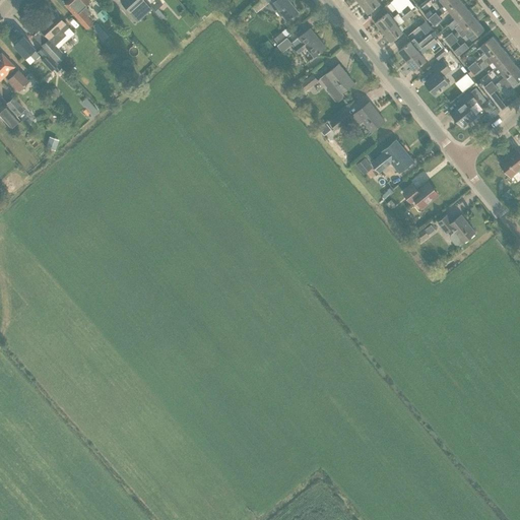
[(85,27),(92,22),(86,16),(91,12),(84,5),(88,1),(87,0),(69,0),(70,1),(71,0),(78,7),(72,13),(85,27)]
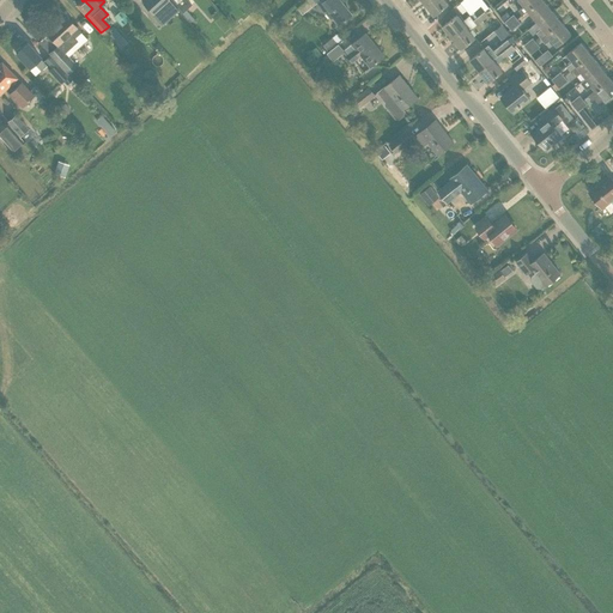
[(167,1),(165,0),(146,0),(143,4),(152,14),(167,1)]
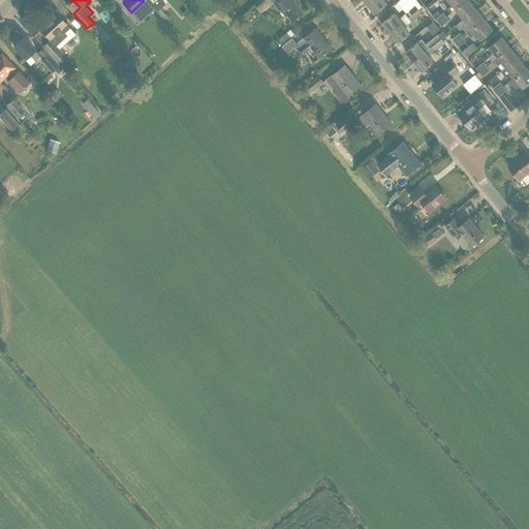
[(162,0),(147,0),(150,3),(157,10),(165,3),(162,0)]
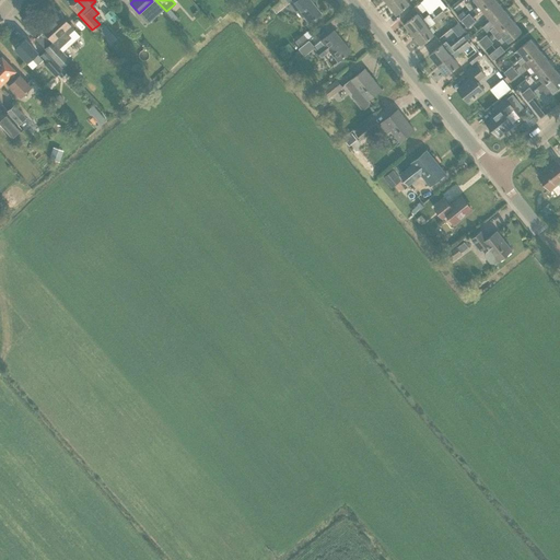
[(289,2),(289,1),(288,0),(279,0),(271,7),(276,13),(289,2)]
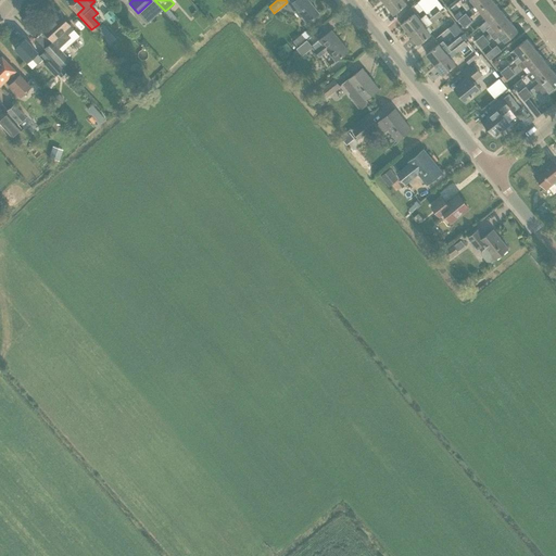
[(288,0),(287,1),(287,2),(299,16),(301,15),(306,23),(318,13),(307,0),(288,0)]
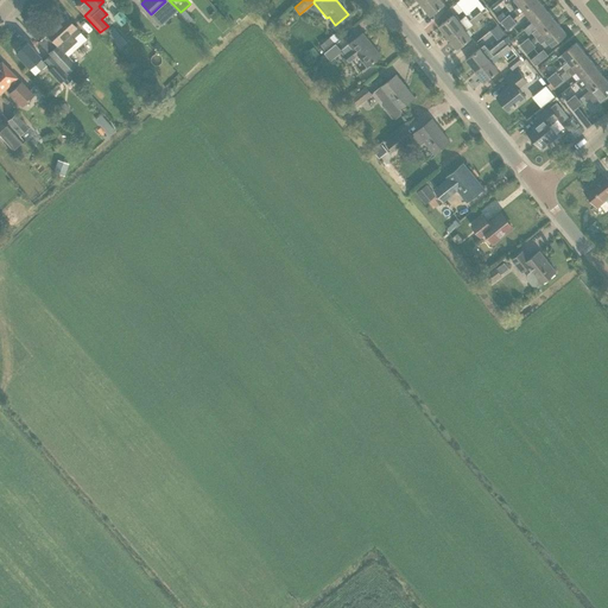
[(425,0),(422,4),(430,14),(444,4),(441,0),(425,0)]
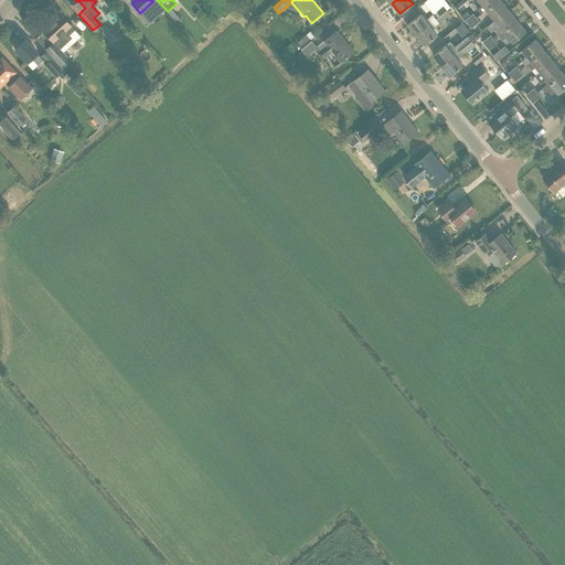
[(481,13),(487,9),(497,0),(478,0),(483,6),(478,9),(481,13)]
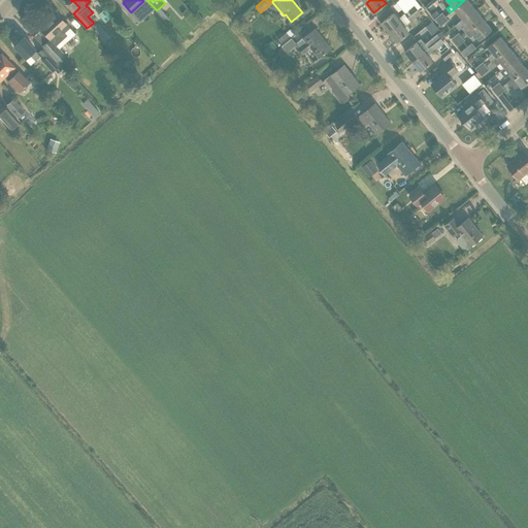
[(474,8),(467,0),(464,0),(455,8),(463,19),(474,8)]
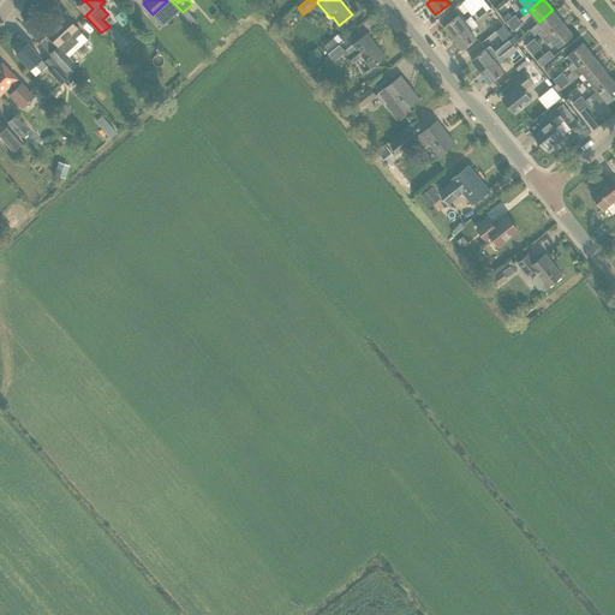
[(445,25),(453,37),(485,11),(482,6),(464,22),(458,15),(445,25)]
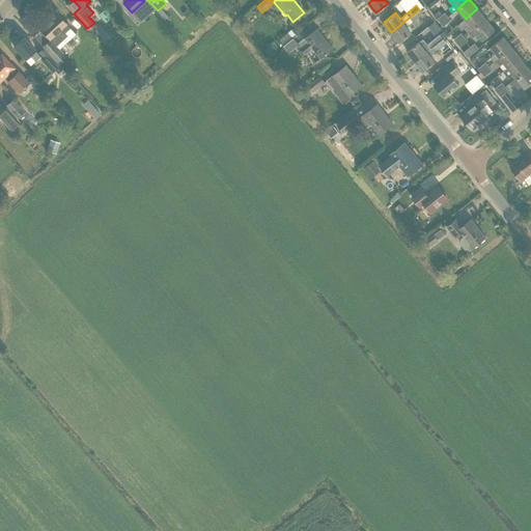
[(195,15),(193,11),(190,8),(184,14),(187,17),(189,20),(195,15)]
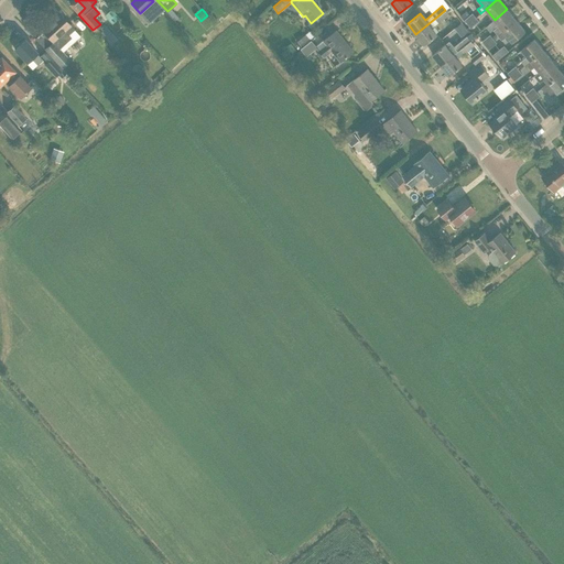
[(516,20),(507,9),(495,20),(499,25),(494,30),(498,35),(516,20)]
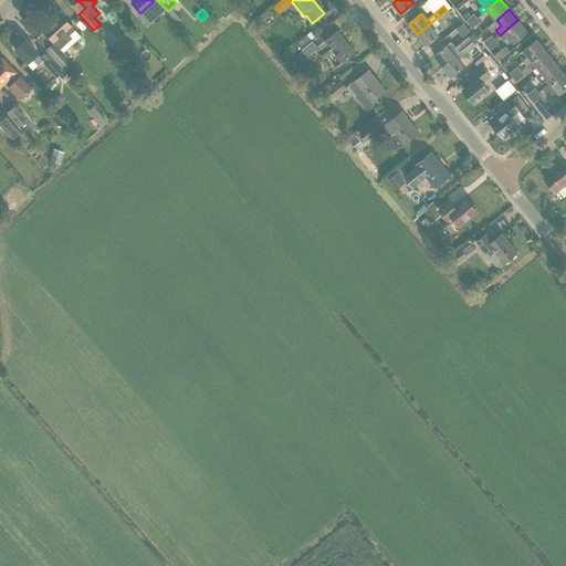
[(451,14),(447,10),(417,34),(426,44),(439,34),(433,28),(451,14)]
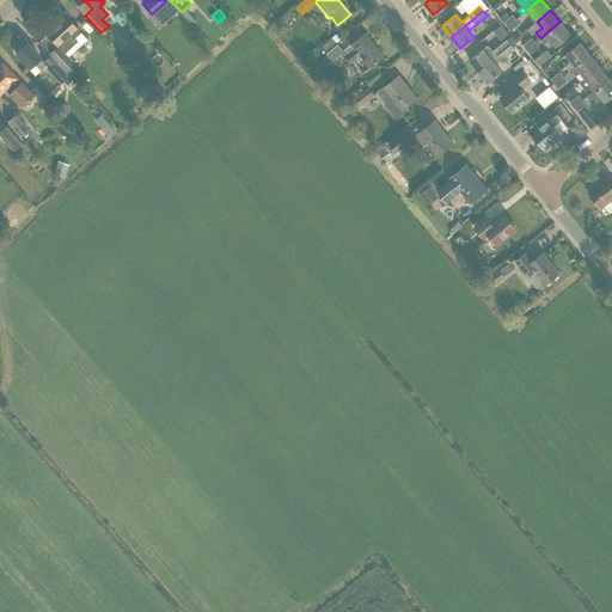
[(507,26),(516,19),(513,14),(503,22),(507,26)]
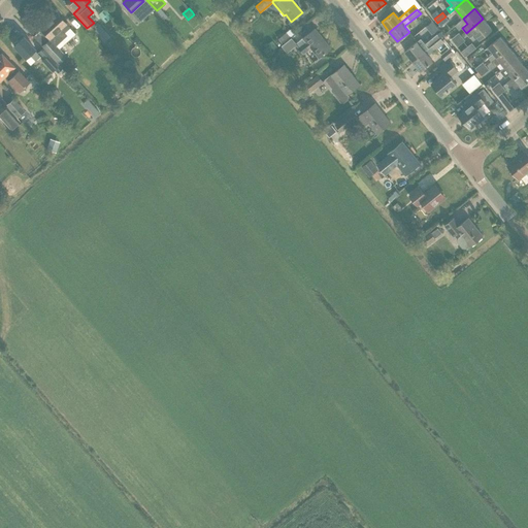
[(69,27),(57,13),(32,36),(67,72),(75,65),(56,44),(66,34),(64,32),(69,27)]
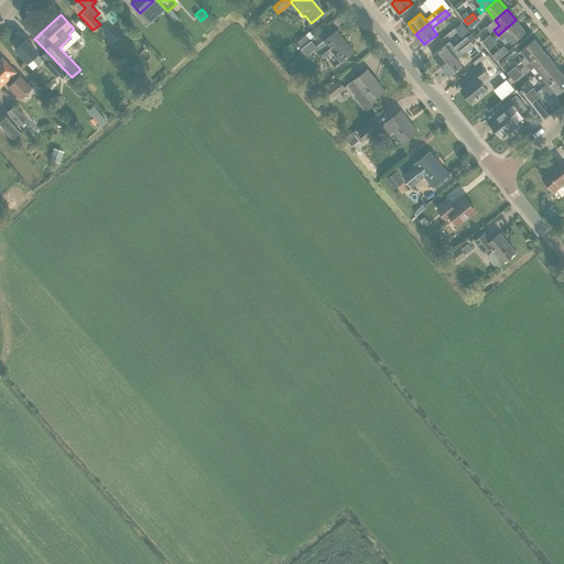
[(476,18),(467,24),(470,28),(479,21),(476,18)]
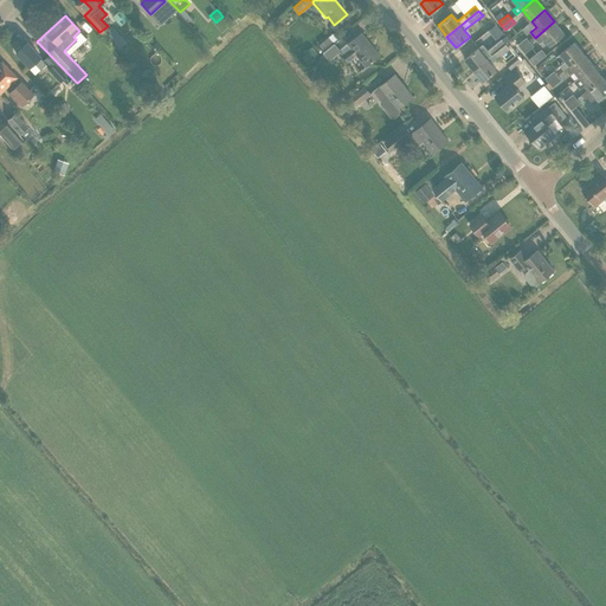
[(554,21),(535,38),(539,42),(545,37),(550,45),(565,33),(554,21)]
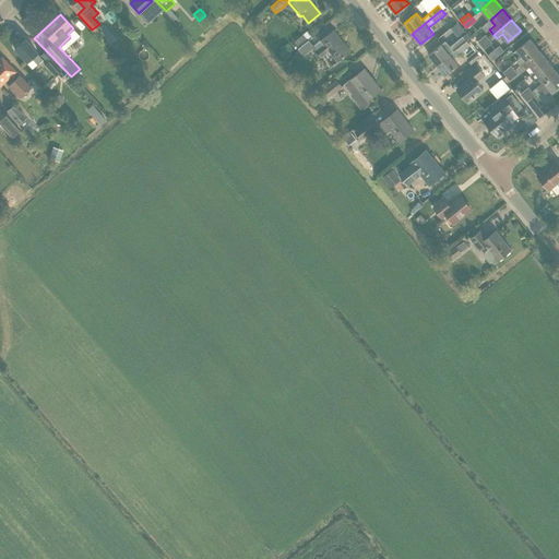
[(116,38),(103,23),(94,31),(108,46),(116,38)]
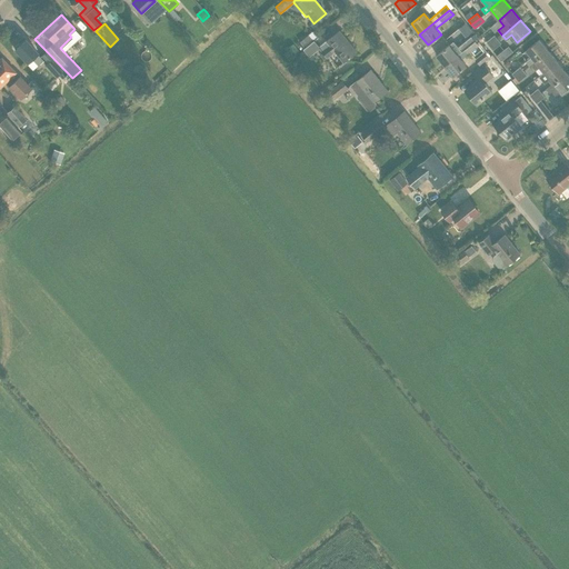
[(343,62),(357,51),(339,30),(327,40),(330,45),(322,51),(327,58),(335,51),(343,62)]
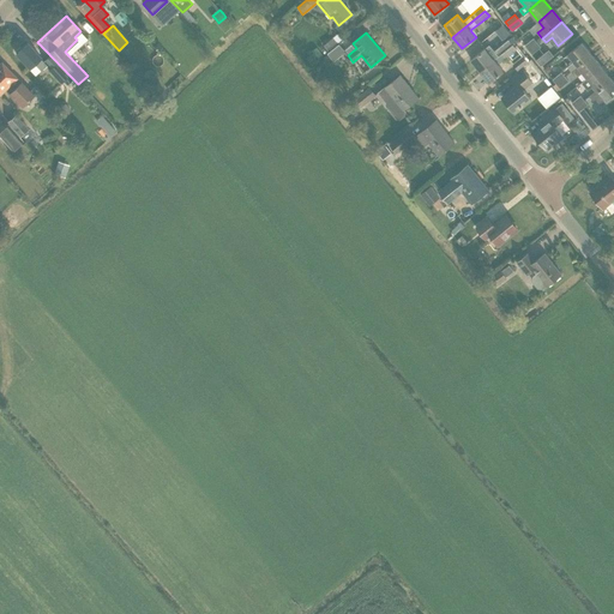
[(528,49),(537,42),(534,37),(524,44),(528,49)]
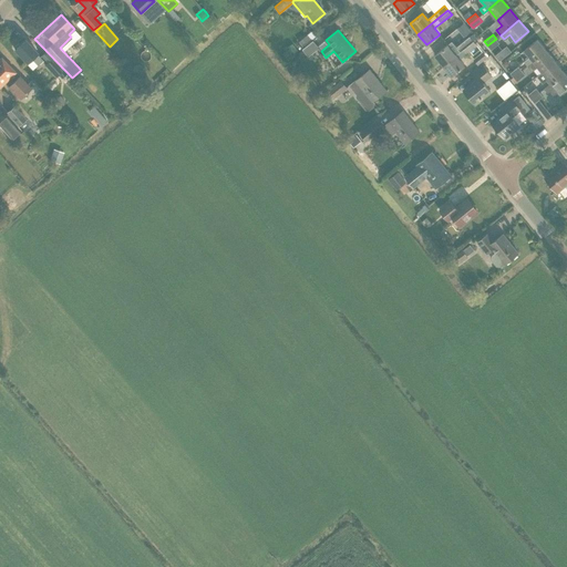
[(434,54),(443,65),(473,41),(470,37),(453,51),(447,44),(434,54)]
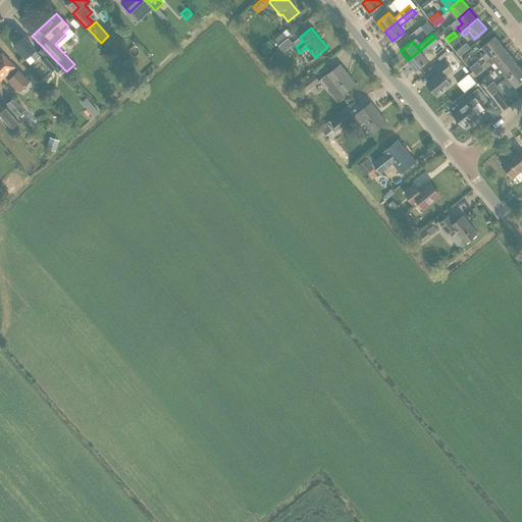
[(34,59),(39,55),(33,49),(34,48),(22,36),(13,45),(24,57),(29,53),(34,59)]
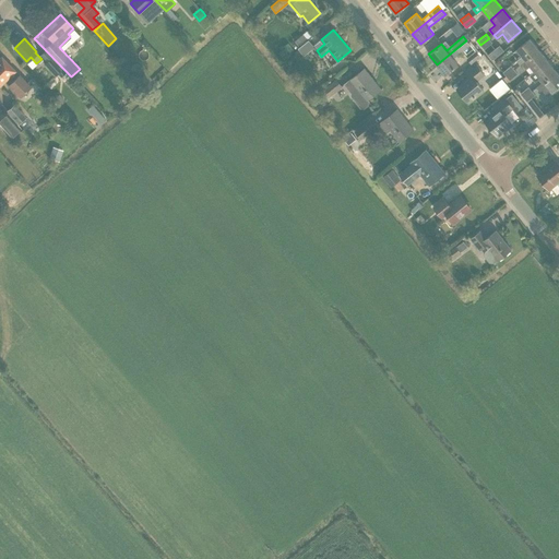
[(489,38),(480,45),(484,49),(492,43),(489,38)]
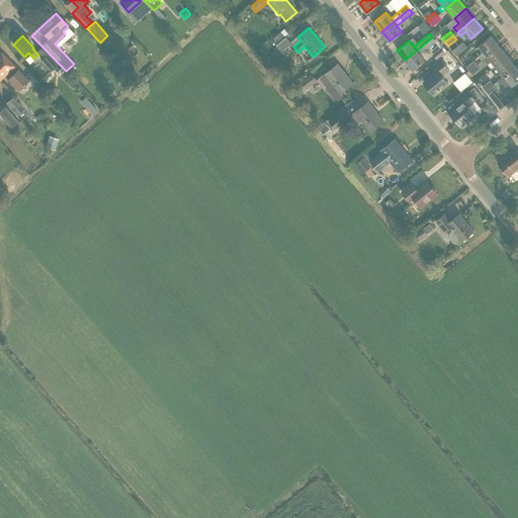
[(483,60),(487,56),(499,46),(491,35),(479,46),(484,52),(479,56),(483,60)]
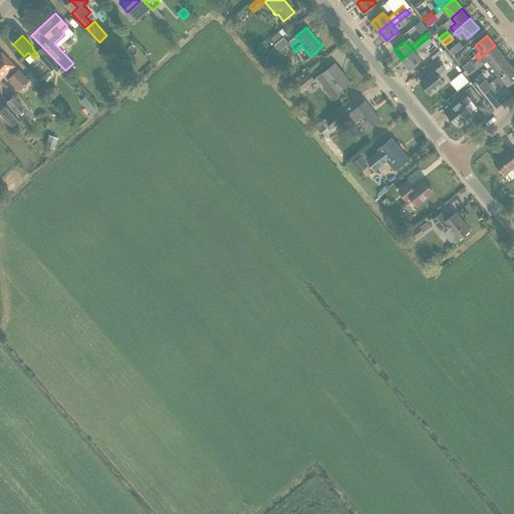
[(289,43),(283,36),(274,44),(279,51),(289,43)]
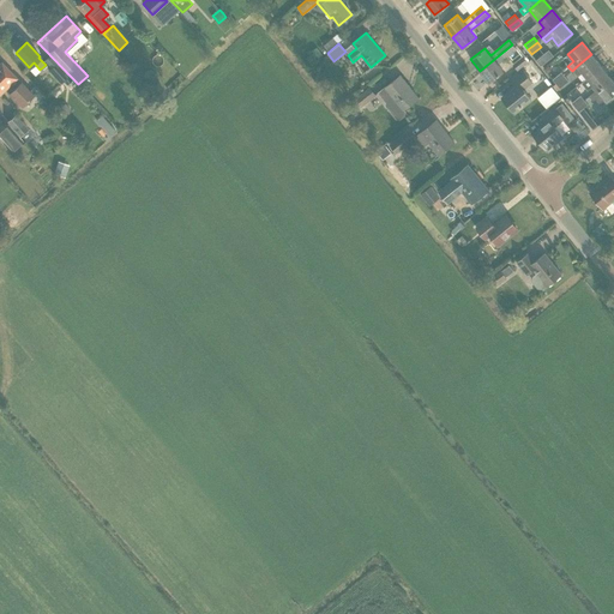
[(516,49),(512,44),(480,71),(489,82),(503,71),(498,64),(516,49)]
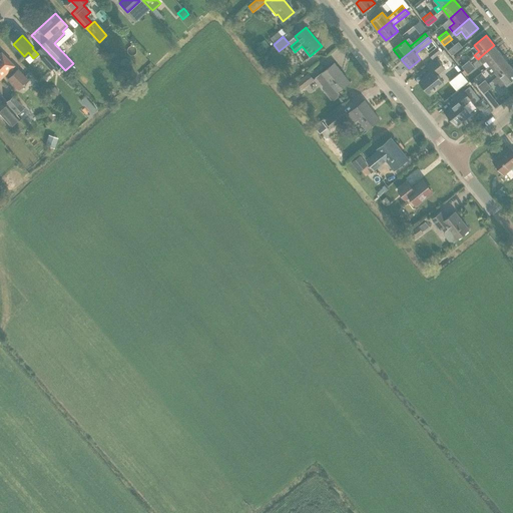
[(482,55),(490,65),(502,55),(494,45),(482,55)]
